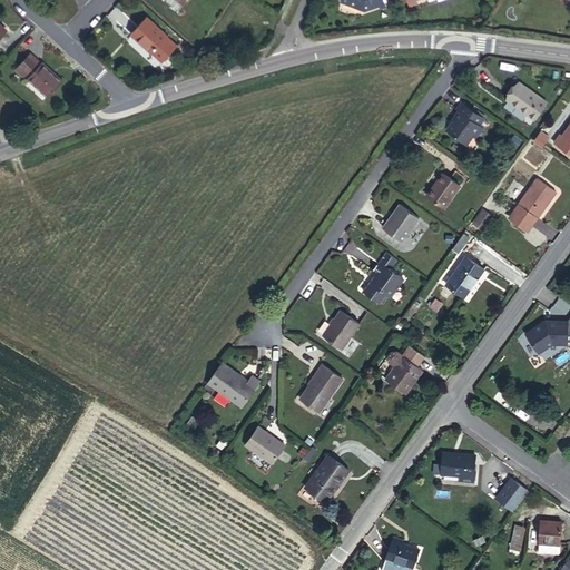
[(196,0),(159,0),(159,1),(179,19),(196,0)]
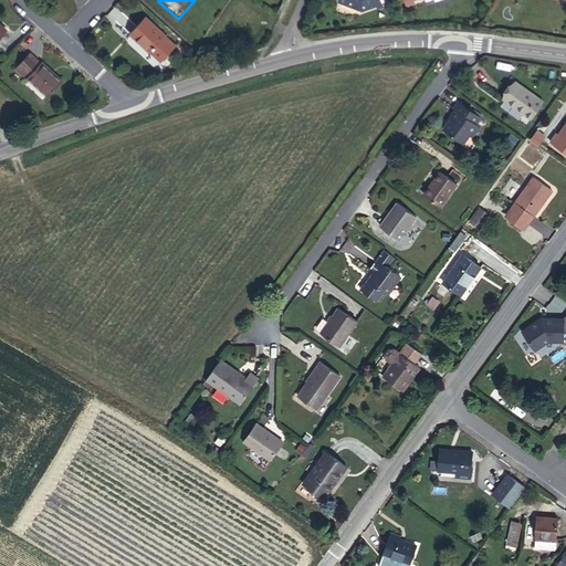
[(0,45),(11,34),(0,23),(0,45)]
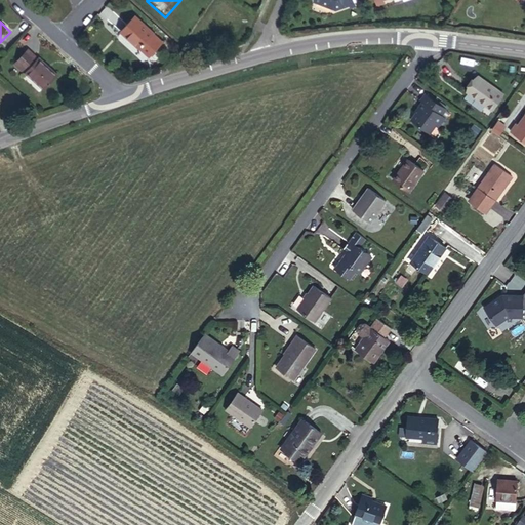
[(161,45),(140,27),(126,41),(148,61),(161,45)]
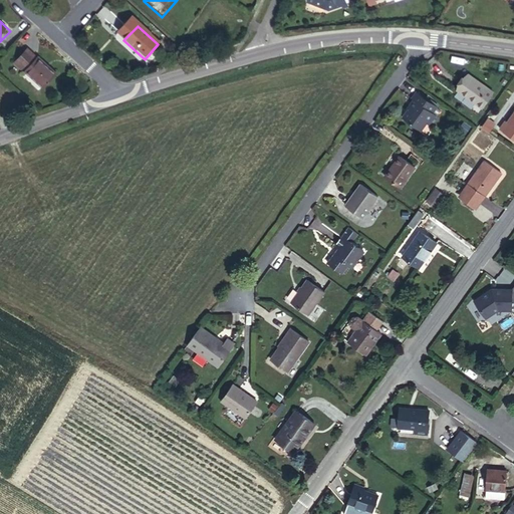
[(28,73),(40,60),(31,51),(17,65),(25,73),(26,71),(28,73)]
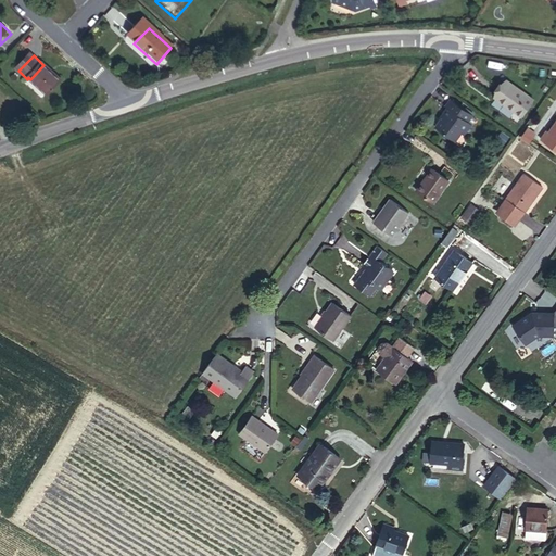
[(51,100),(66,85),(45,64),(43,65),(30,79),(29,80),(51,100)]
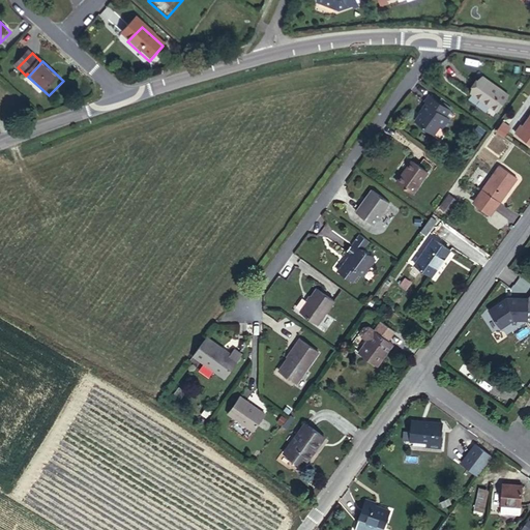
[(491,106),(501,91),(480,76),(470,91),(491,106)]
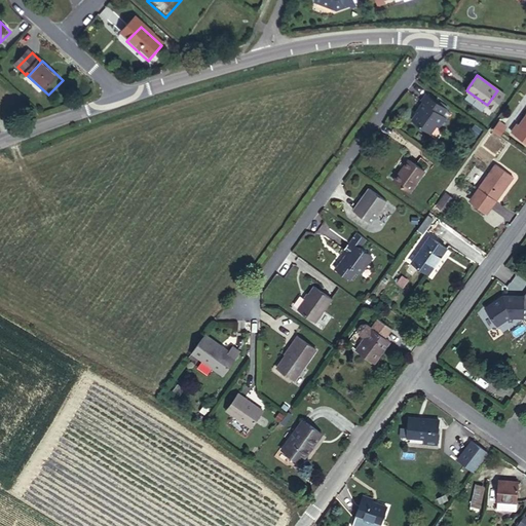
[(493,109),(502,94),(497,90),(487,105),(493,109)]
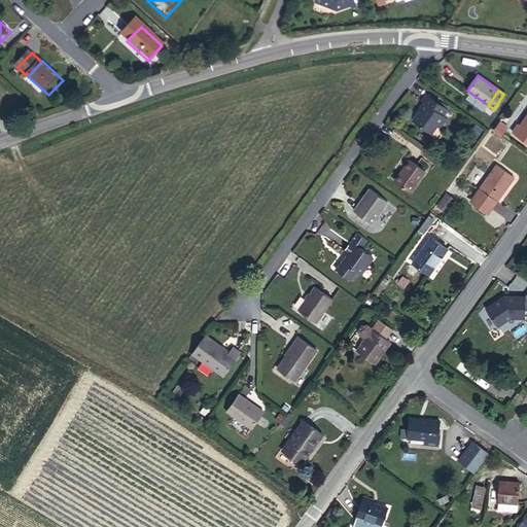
[(450,109),(427,93),(422,100),(426,103),(414,120),(431,134),(437,125),(444,129),(451,119),(445,115),(450,109)]
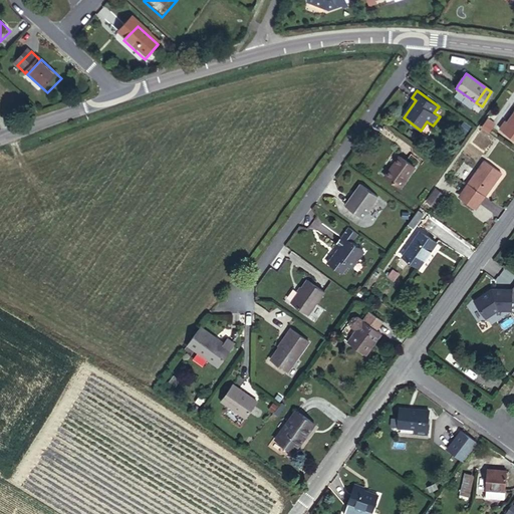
[(513,110),(499,134),(513,143),(513,110)]
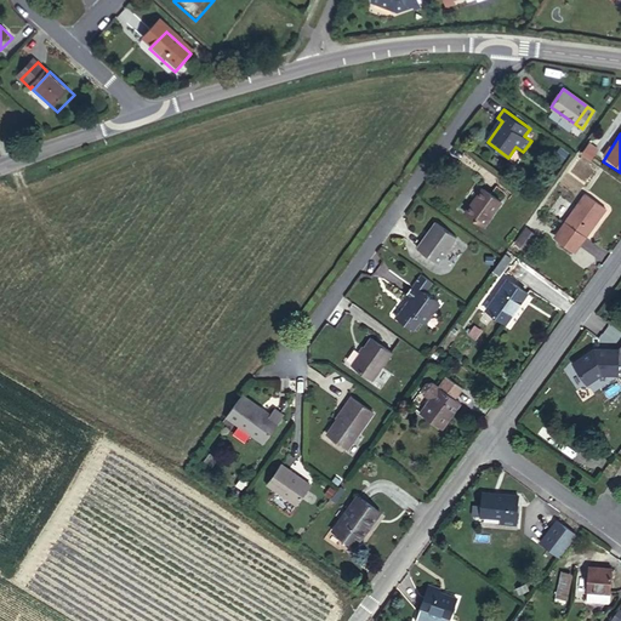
[(482,224),(500,200),(483,187),(465,212),(482,224)]
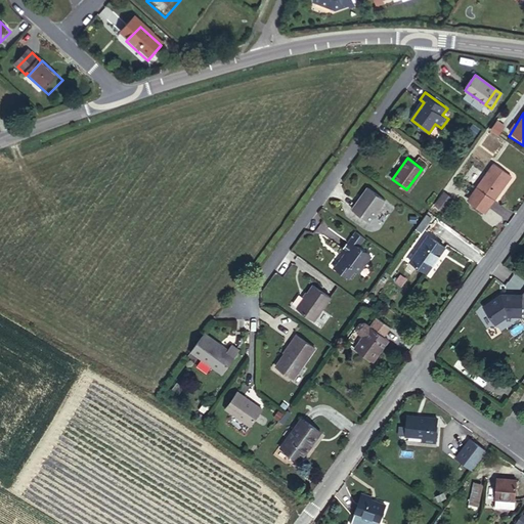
[(483,213),(511,175),(496,164),(470,202),(483,213)]
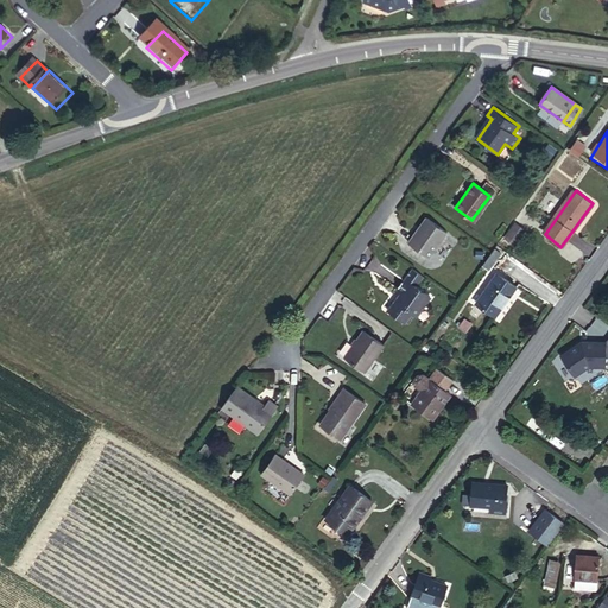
[(430,259),(448,233),(428,219),(409,245),(430,259)]
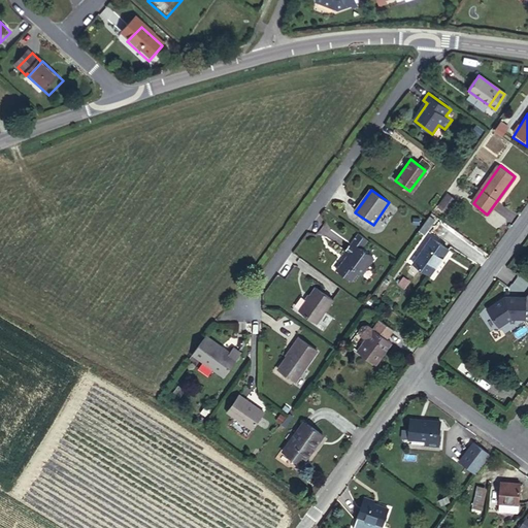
[(446,215),(454,202),(447,197),(437,209),(446,215)]
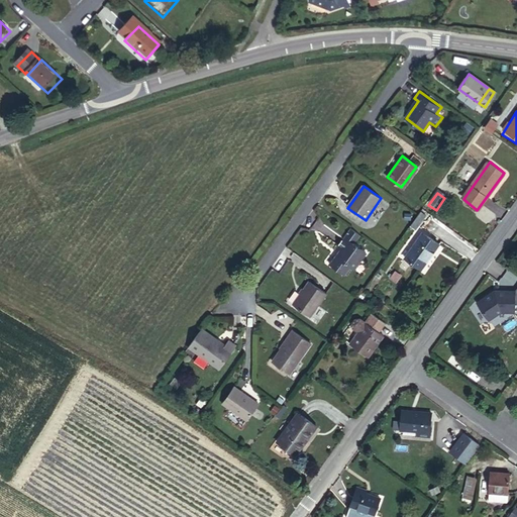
[(414,232),(424,218),(418,214),(408,229),(414,232)]
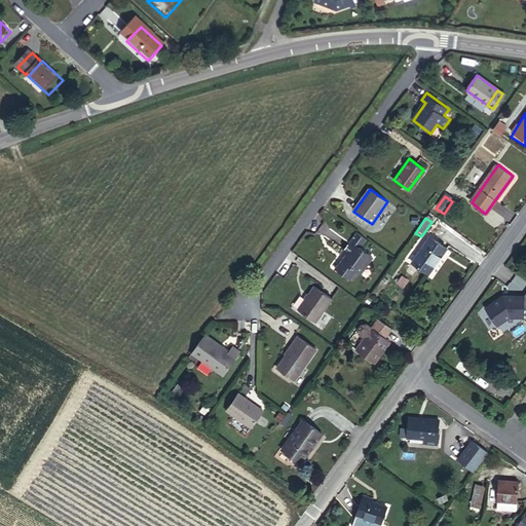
[(366,241),(354,233),(348,242),(361,250),(366,241)]
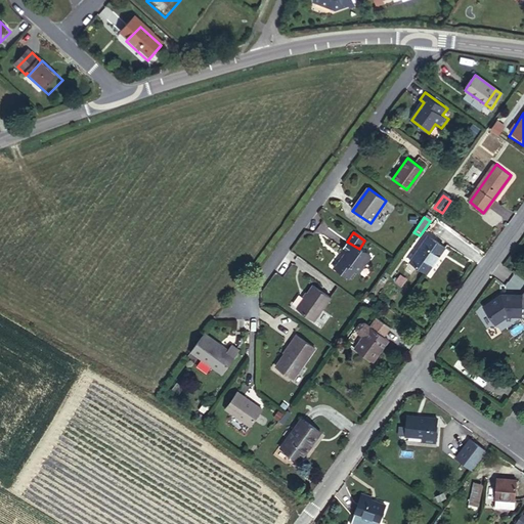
[(439,249),(423,236),(406,260),(423,272),(439,249)]
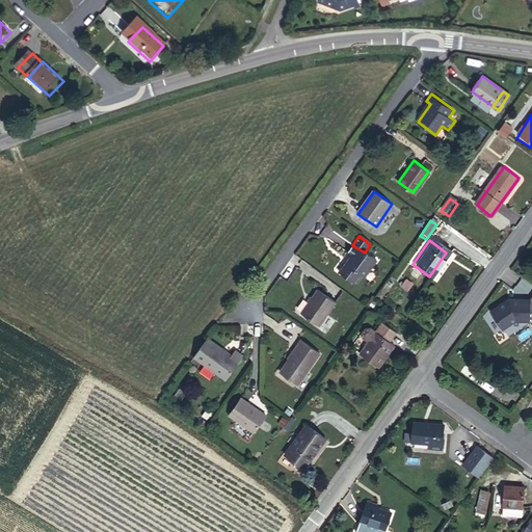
[(377,261),(365,253),(352,245),(345,256),(349,259),(339,273),(353,284),(360,276),(364,280),(377,261)]
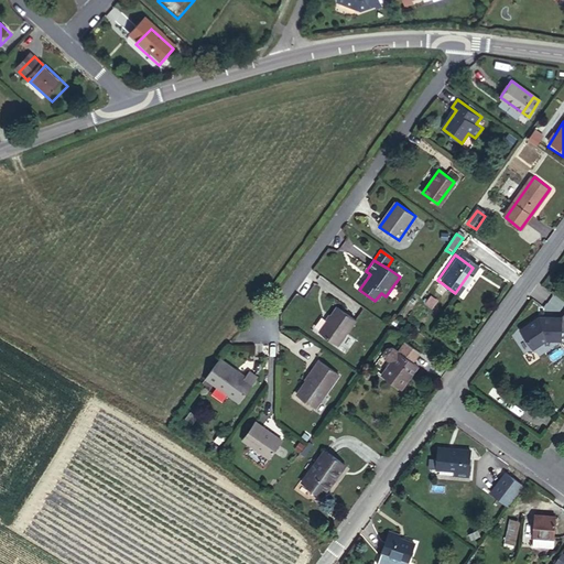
[(336,349),(354,325),(335,311),(317,336),(336,349)]
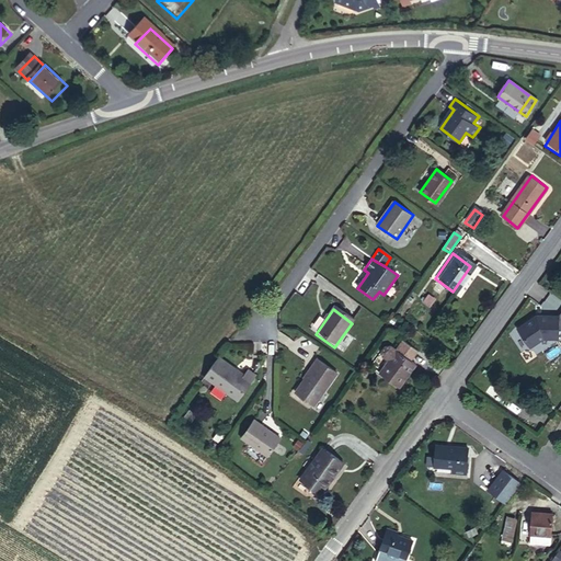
[(556,340),(558,316),(535,316),(516,327),(530,346),(541,339),(556,340)]
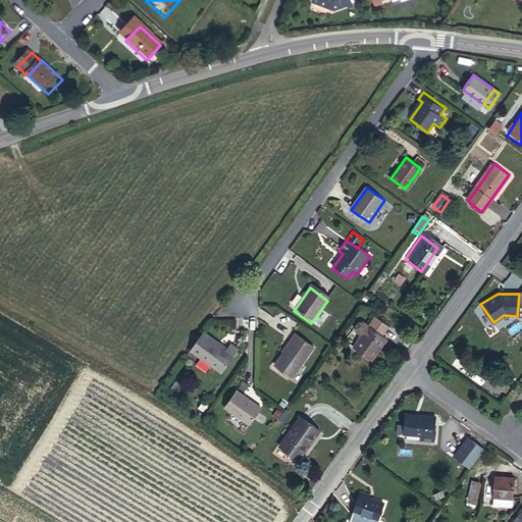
[(385,342),(378,336),(385,327),(372,318),(366,328),(361,324),(354,323),(350,329),(352,333),(358,338),(350,350),(369,364),(385,342)]
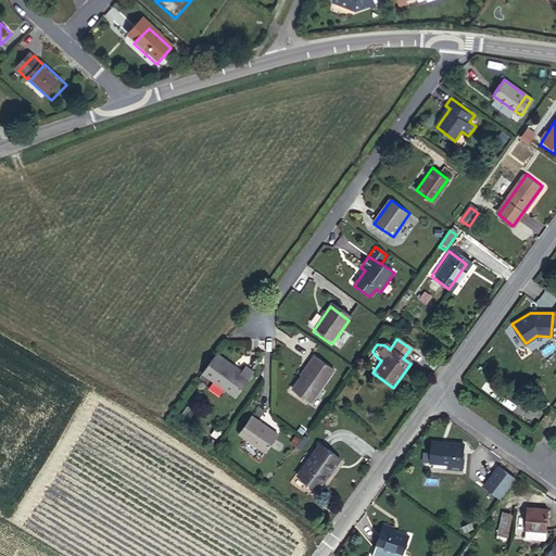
[(234,405),(252,378),(243,371),(240,377),(213,358),(199,380),(234,405)]
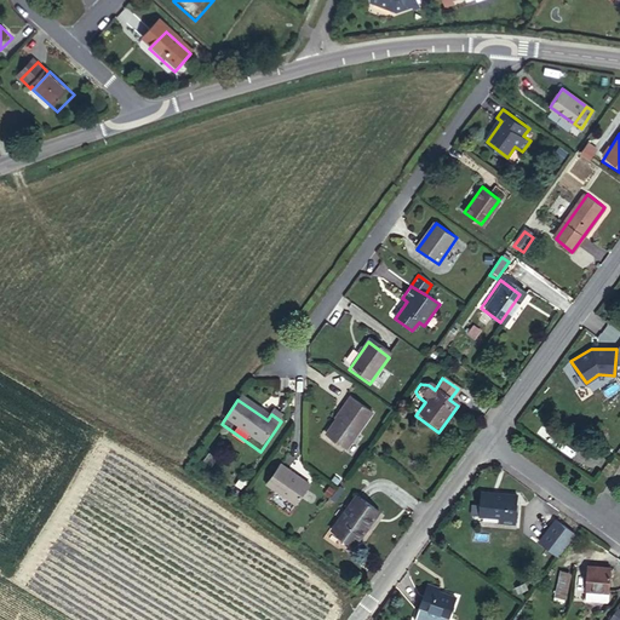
[(344,452),(369,417),(348,401),(337,417),(339,418),(325,438),(344,452)]
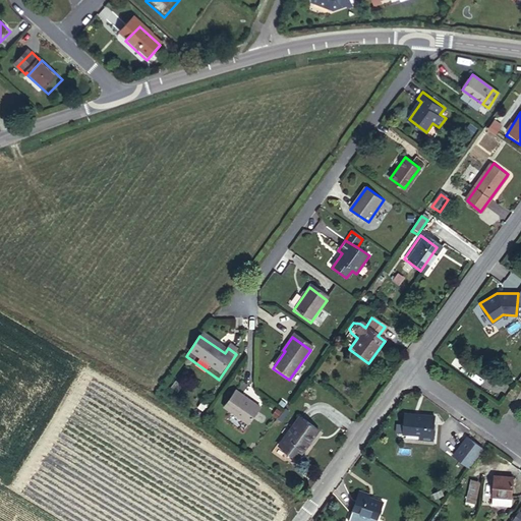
[(258,413),(235,396),(223,413),(246,429),(258,413)]
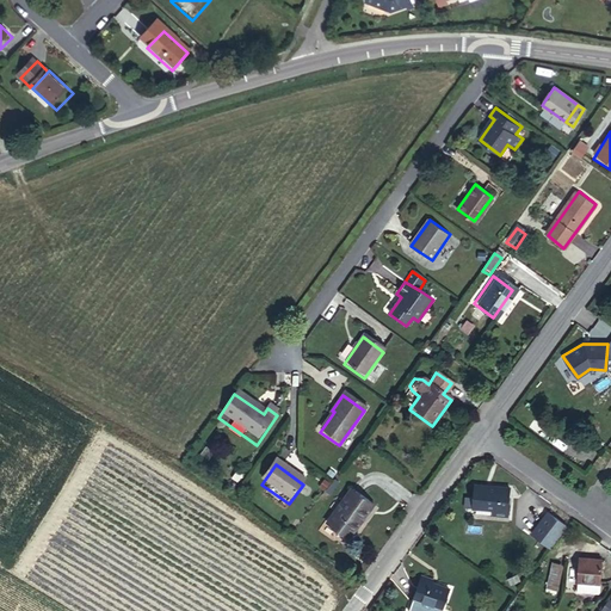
[(505,517),(507,488),(470,485),(470,498),(469,511),(492,512),(492,516),(505,517)]
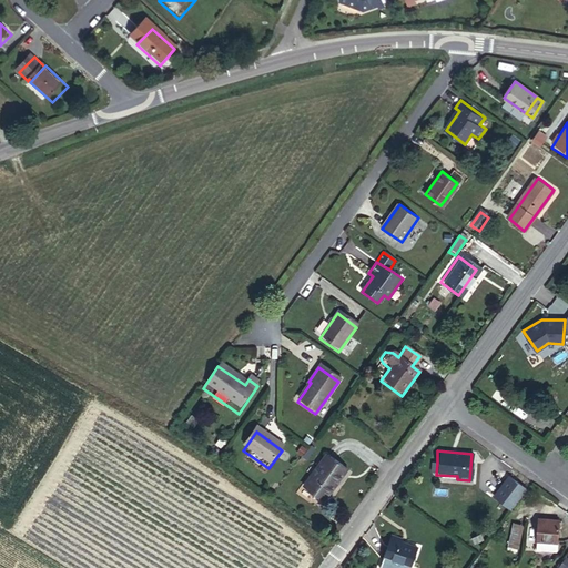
[(322,505),(345,470),(325,457),(301,490),(322,505)]
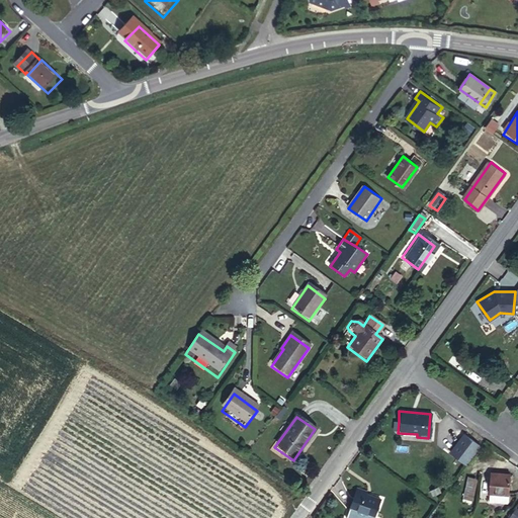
[(479,444),(462,432),(449,450),(465,462),(479,444)]
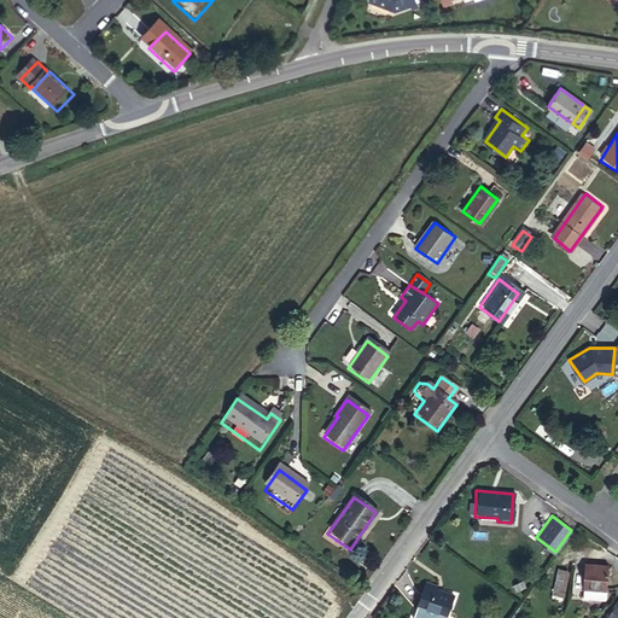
[(564,596),(569,569),(558,566),(553,594),(564,596)]
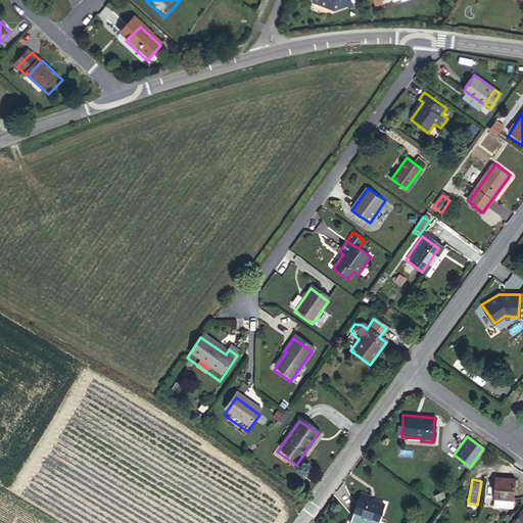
[(512,502),(514,480),(494,479),(493,501),(494,501),(511,502),(512,502)]
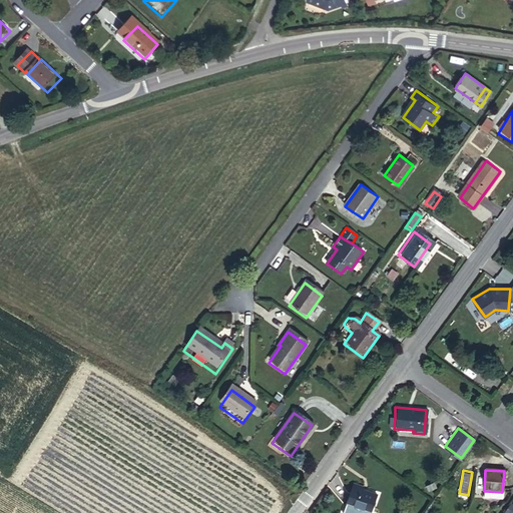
[(346,512),(368,512),(376,494),(363,488),(363,486),(353,482),(342,511),(346,512)]
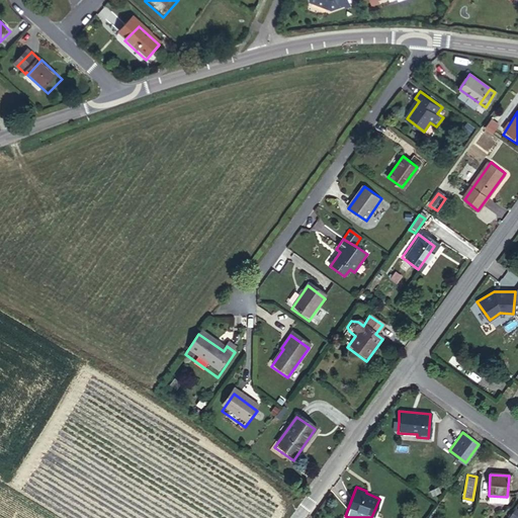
[(506,504),(506,497),(490,496),(489,503),(506,504)]
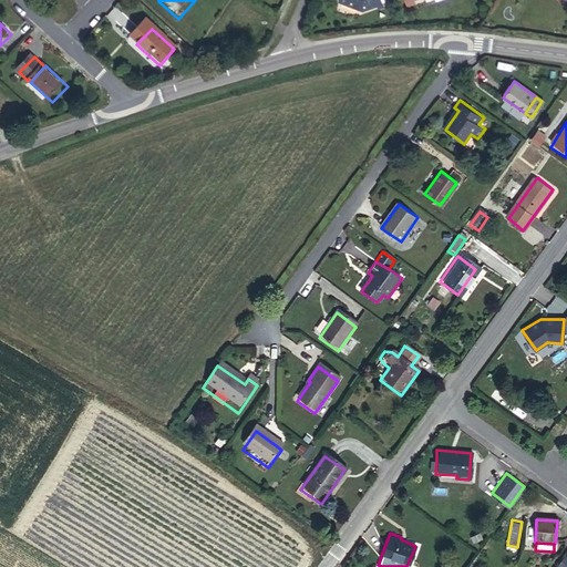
[(552,566),(566,566),(566,560),(559,555),(552,566)]
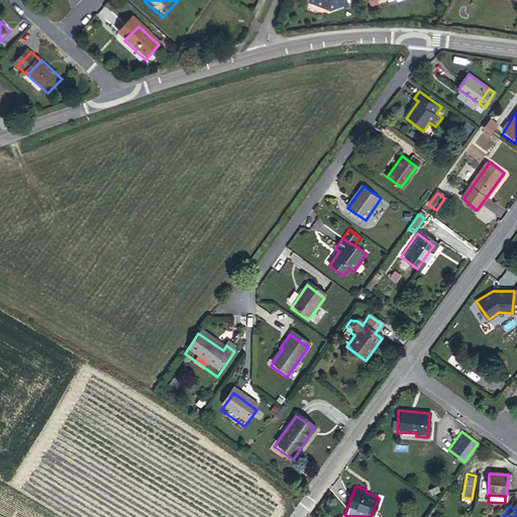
All buildings are outlined.
